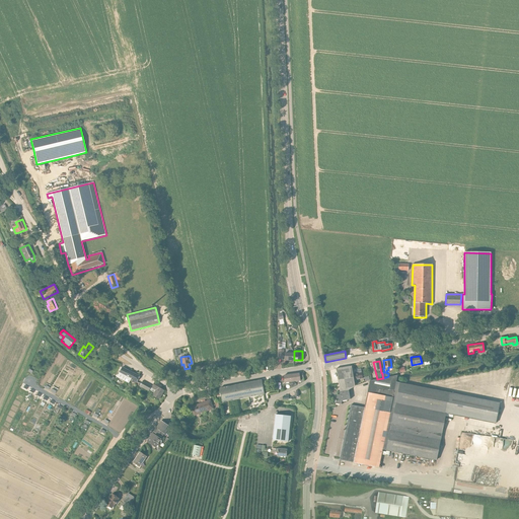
[(340,390),(340,391),(348,389),(355,385),(352,366),(336,369),(340,390)]
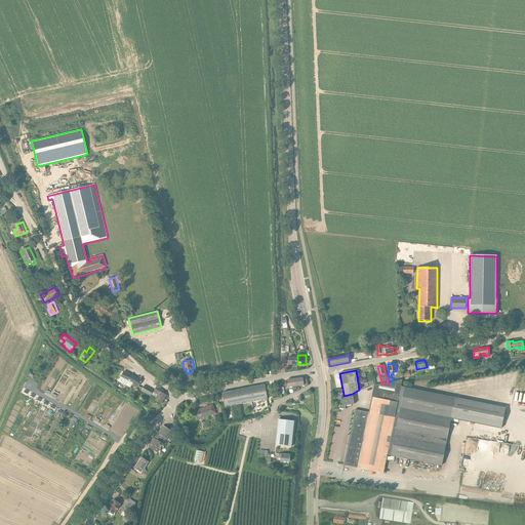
[(121,378),(119,381),(125,385),(130,388),(131,385),(132,386),(136,388),(136,387),(138,387),(142,380),(124,372),(121,378)]
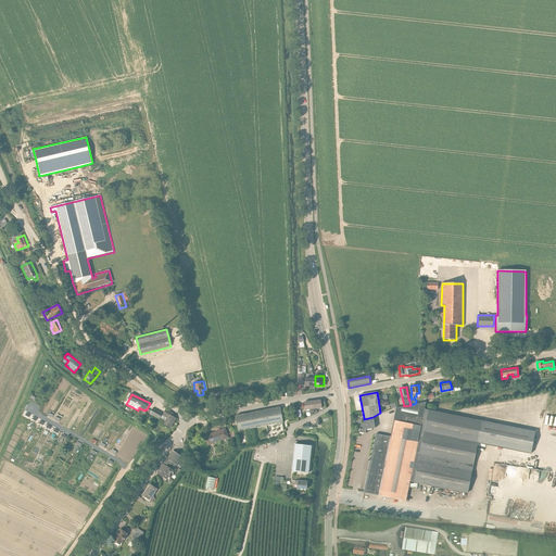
[(379,400),(381,407),(389,405),(387,394),(382,395),(383,399),(379,400)]
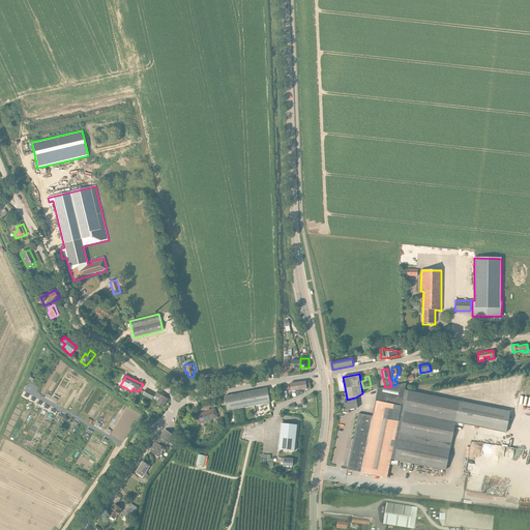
[(297,382),(299,394),(302,393),(301,391),(300,391),(300,389),(306,388),(306,386),(310,386),(308,381),(305,382),(305,381),(297,382)]
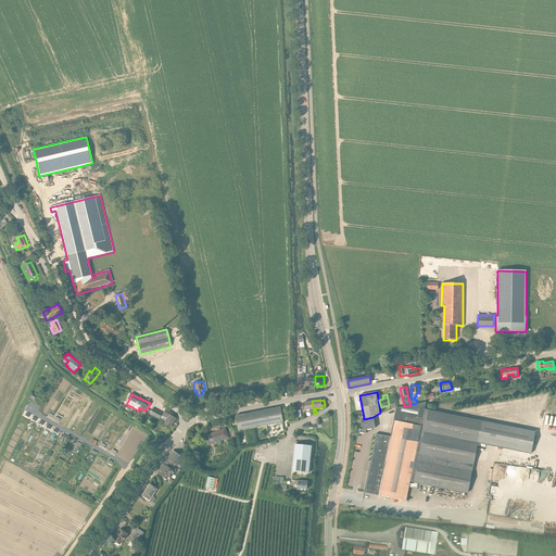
[(311,416),(314,414),(312,401),(304,402),(305,411),(310,409),(310,413),(311,413),(311,416)]
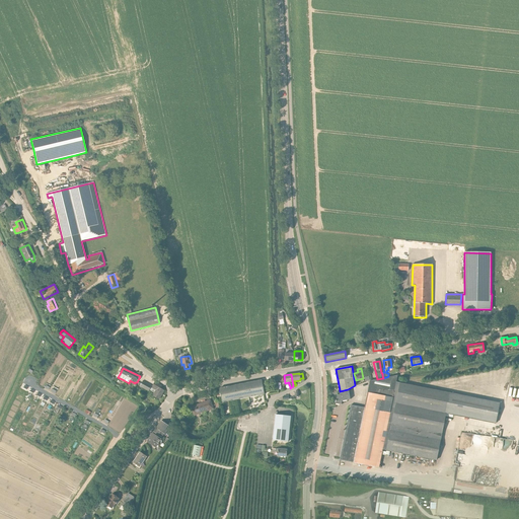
[(386,450),(401,453),(403,454),(404,453),(436,460),(446,414),(496,424),(500,402),(405,384),(396,382),(396,380),(397,375),(389,377),(386,377),(385,377),(383,378),(377,379),(370,380),(367,392),(368,392),(365,408),(351,404),(340,458),(340,460),(379,467),(382,449),(386,450)]
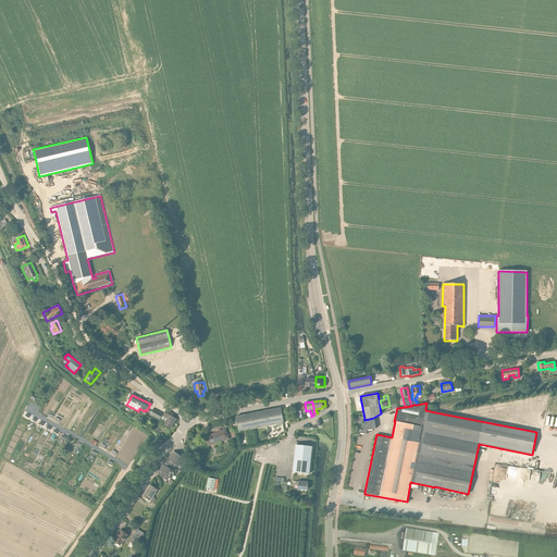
[(236,417),(239,432),(283,423),(281,408),(236,417)]
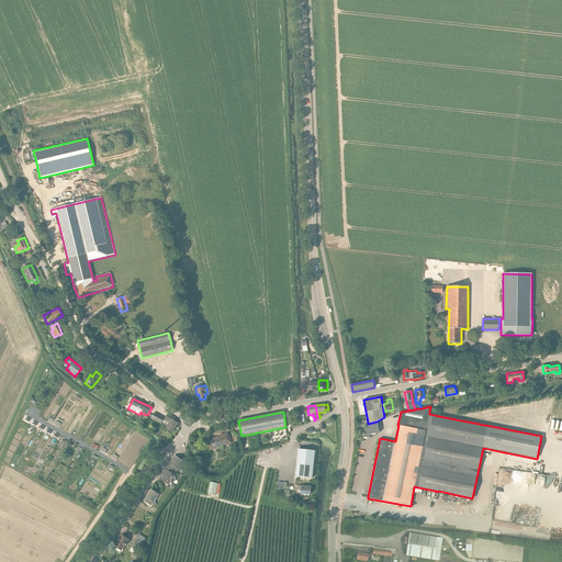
[(164,418),(155,413),(152,418),(160,424),(164,418)]
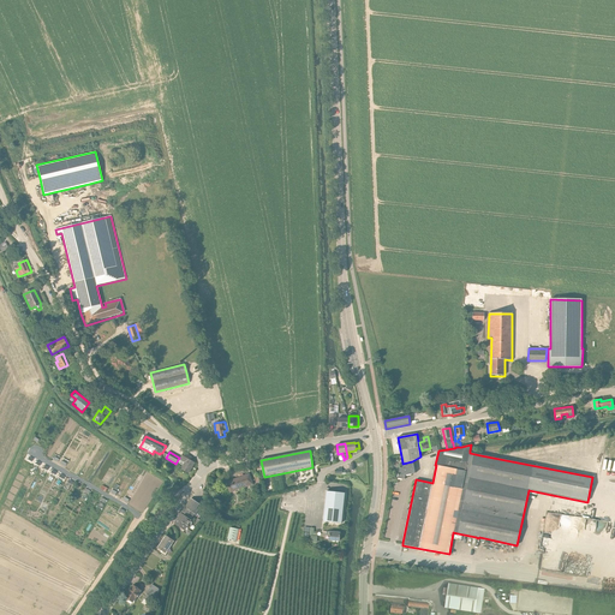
[(179,459),(178,463),(183,466),(181,469),(189,473),(189,472),(195,463),(190,460),(192,458),(184,453),(181,455),(180,458),(179,459)]
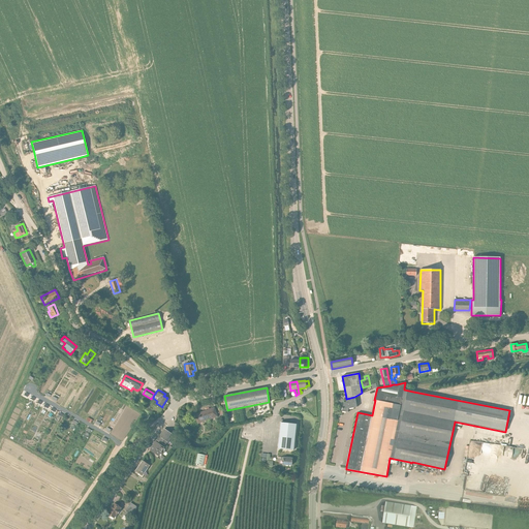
[(343,402),(342,407),(343,405),(349,401),(355,400),(355,398),(362,394),(362,393),(354,397),(346,399),(345,403),(343,402)]
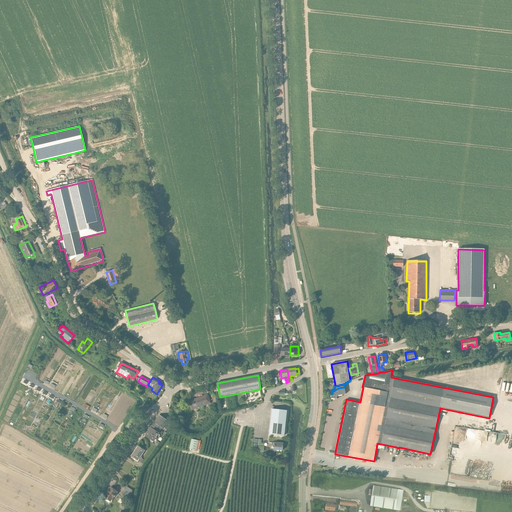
[(332,392),(331,394),(331,397),(336,399),(337,396),(345,394),(344,387),(338,388),(332,392)]
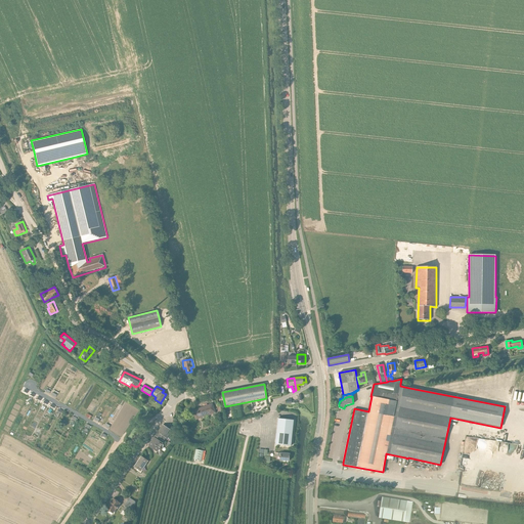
[(192,410),(195,420),(216,412),(213,403),(192,410)]
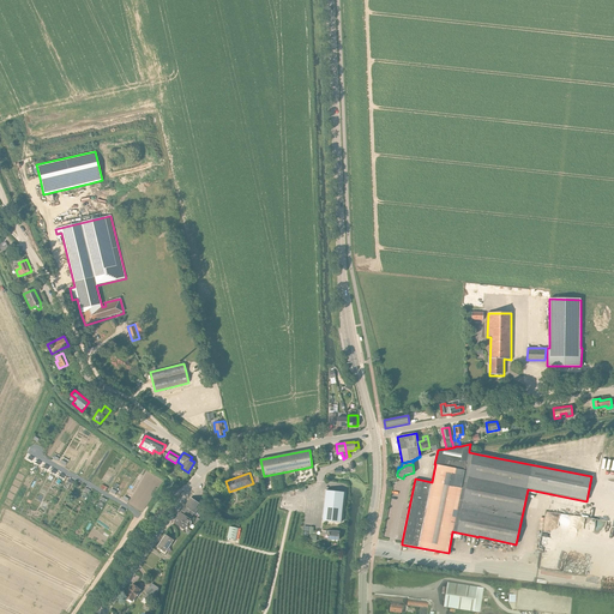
[(325,495),(323,521),(341,523),(344,493),(331,492),(326,491),(325,495)]
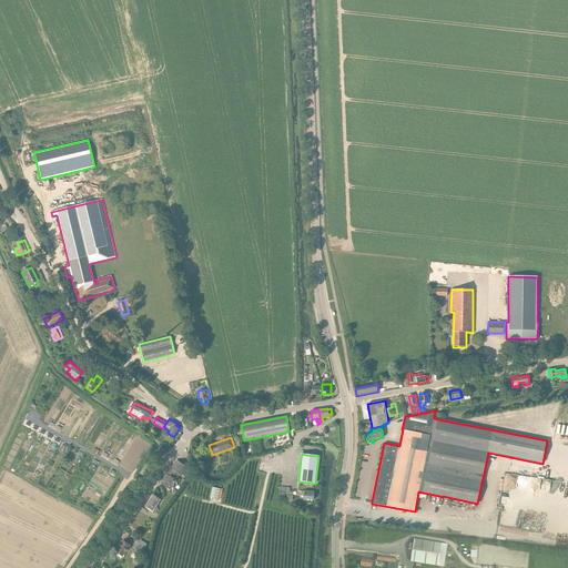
[(174,476),(178,478),(180,475),(181,475),(186,467),(176,460),(168,473),(173,477),(174,476)]
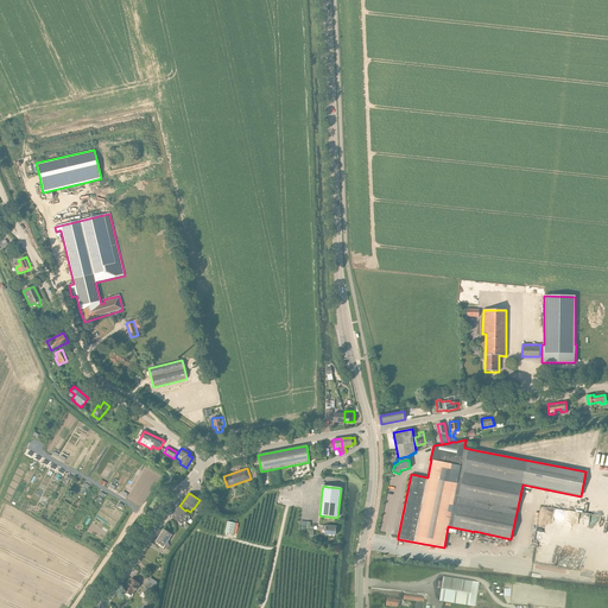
[(178,507),(172,518),(183,524),(189,514),(178,507)]
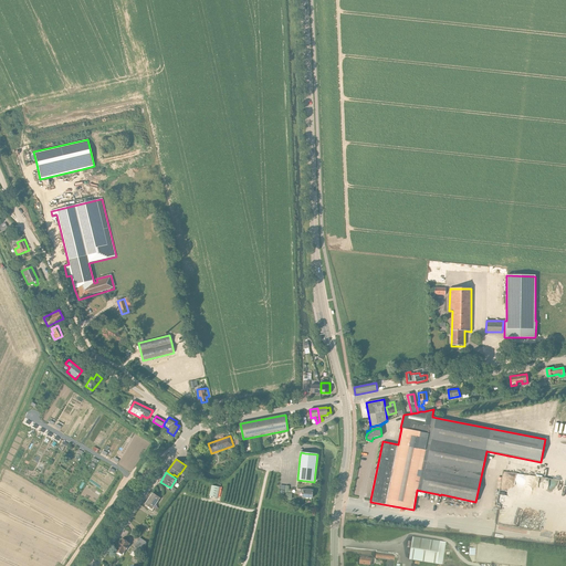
[(211,485),(209,496),(218,498),(220,488),(211,485)]
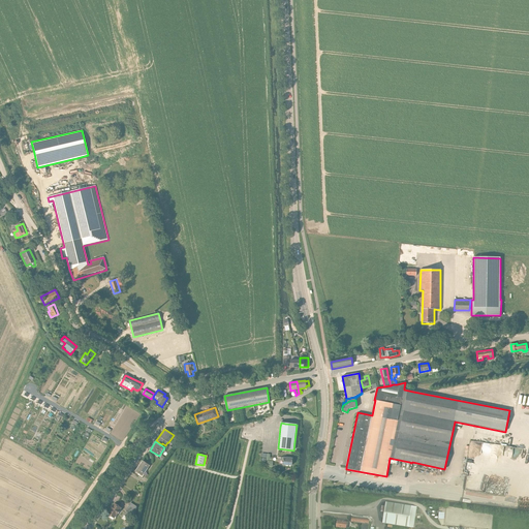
[(143,461),(135,471),(143,475),(149,466),(143,461)]
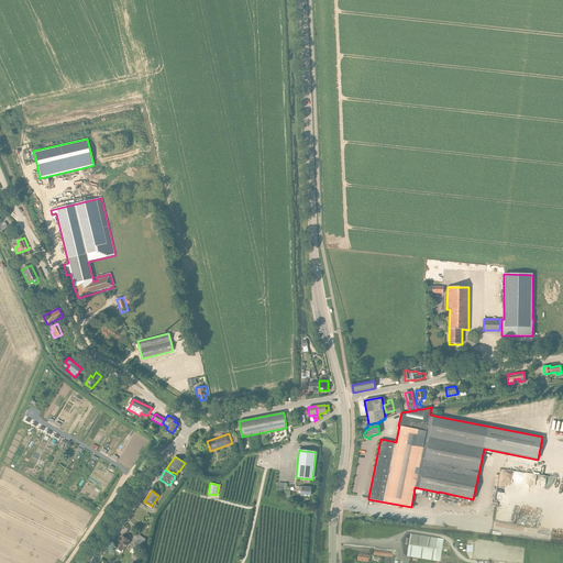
[(138,538),(133,543),(143,550),(145,539),(139,534),(136,538),(138,538)]
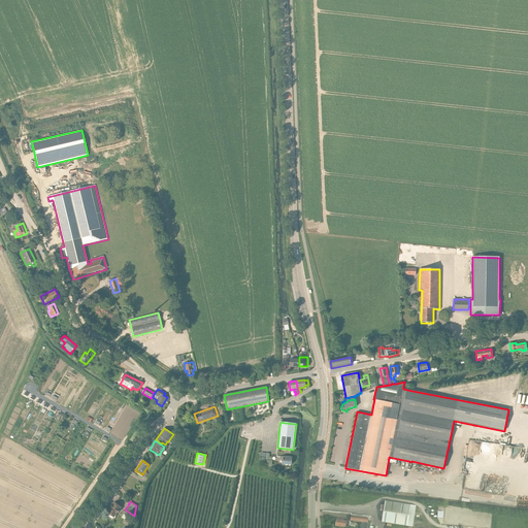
[(385,501),(382,522),(405,526),(407,526),(413,527),(416,506),(410,505),(385,501)]
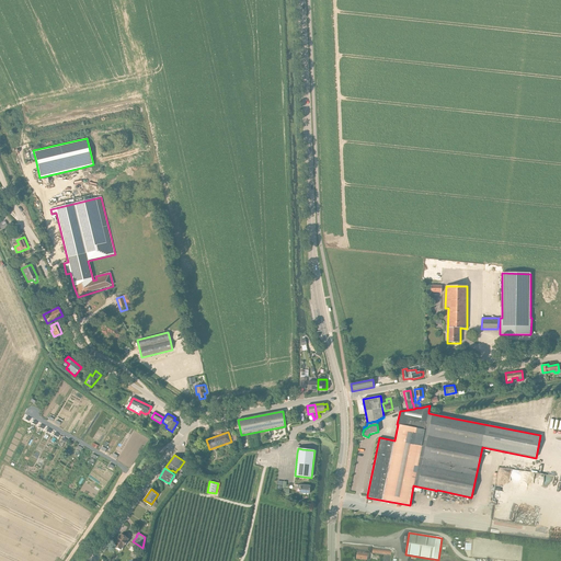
[(114,545),(121,549),(128,539),(122,534),(114,545)]
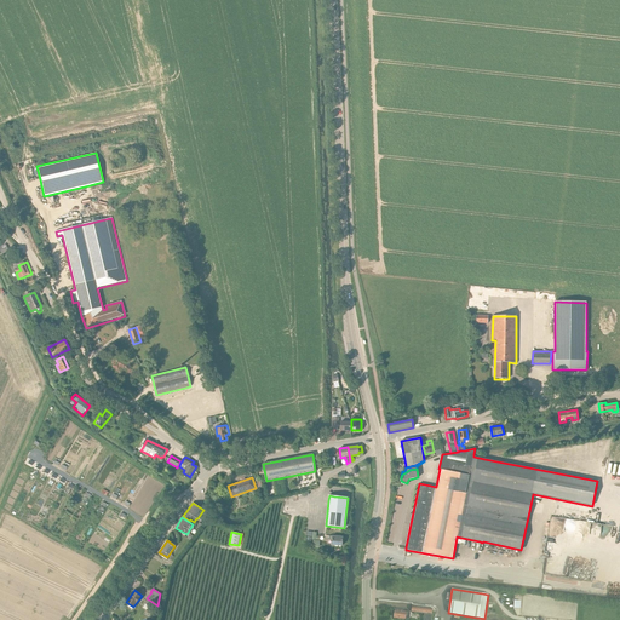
[(431,619),(432,615),(432,609),(412,607),(412,613),(424,614),(423,619),(431,619)]
